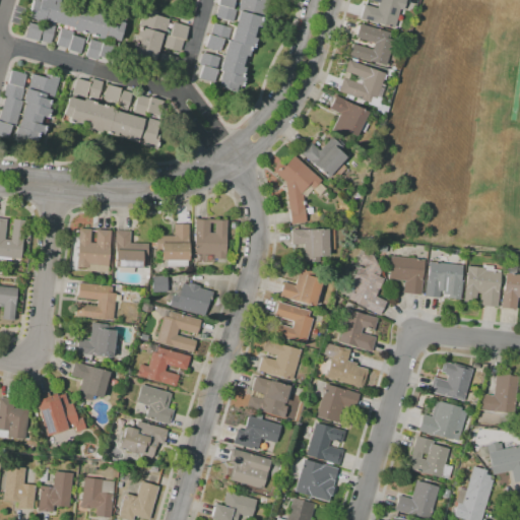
[(49,0),(44,19),(43,22),(27,17),(33,0),(36,0),(38,1),(38,0),(49,0)]
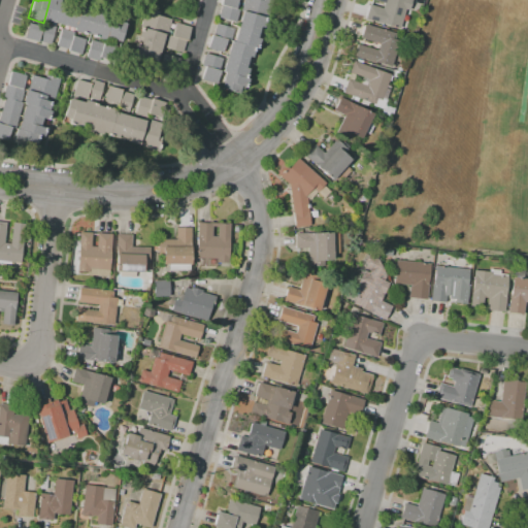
[(60,25),(44,20),(50,0),(59,0),(59,2),(66,4),(60,25)]
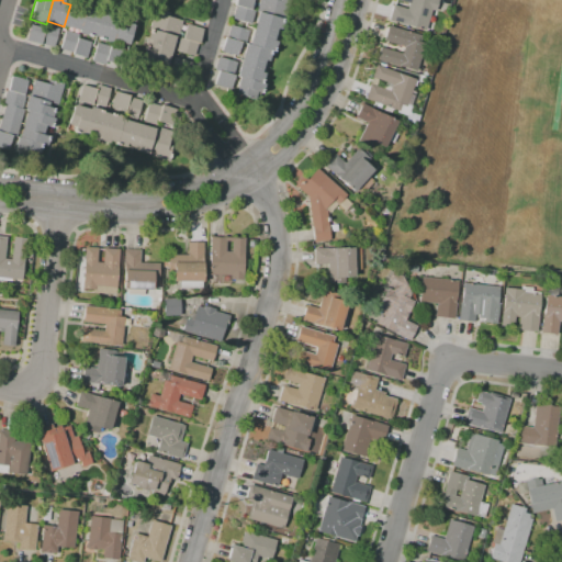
[(236,6),(235,6),(236,0),(253,0),(250,10),(236,6)]
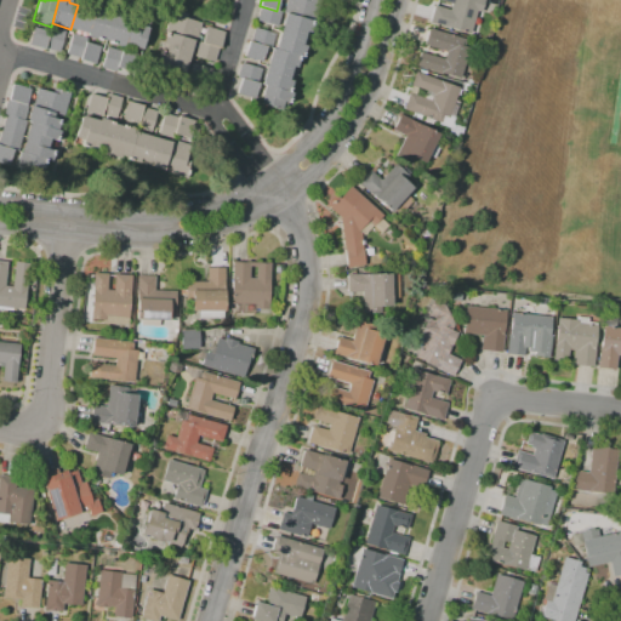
[(285,13),(283,12),(286,0),(320,0),(314,22),(313,22),(285,13)]
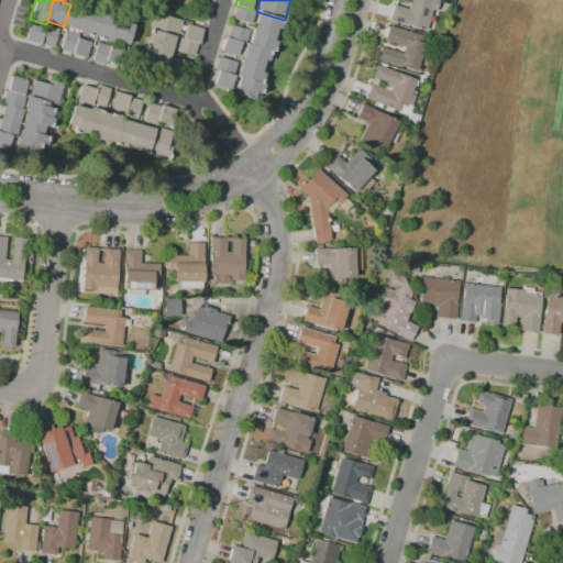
[(426,31),(389,20),(394,6),(408,9),(409,3),(398,0),(439,0),(435,11),(432,10),(426,31)]
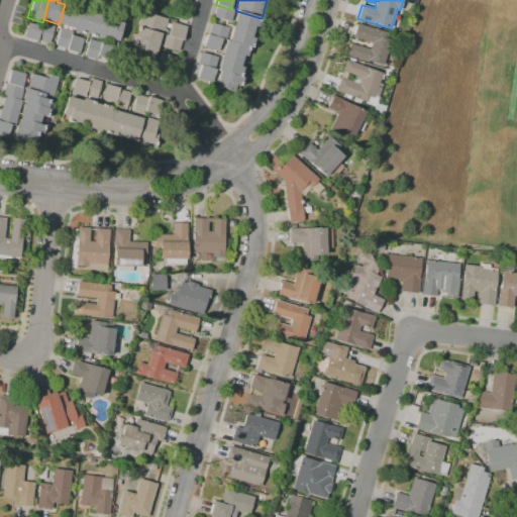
[(65,4),(76,7),(77,4),(80,5),(80,7),(73,28),(59,24),(65,4)]
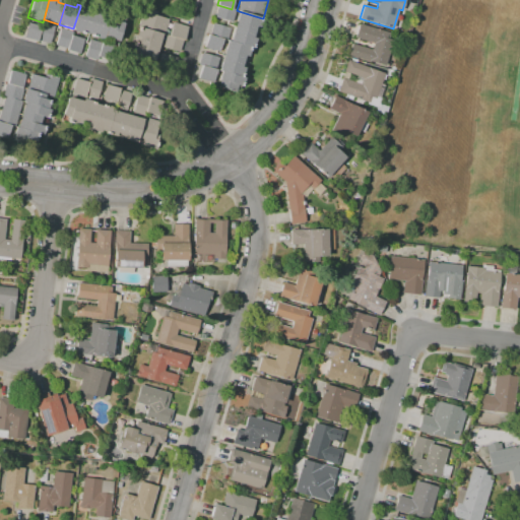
[(232,9),(236,10),(233,22),(215,17),(218,5),(232,9)]
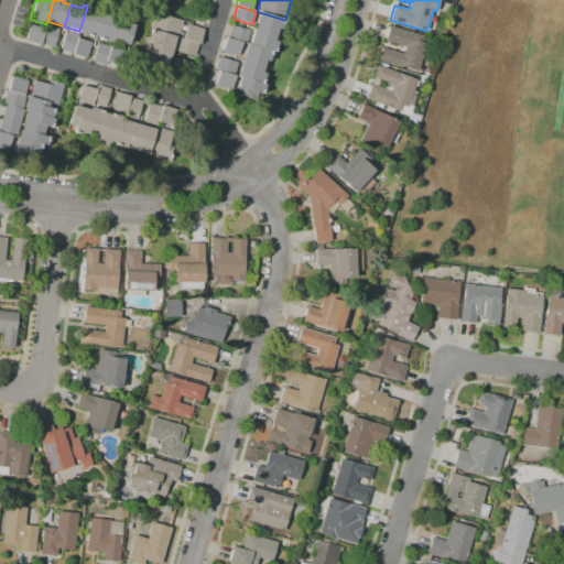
[(151,30),(150,29),(156,7),(163,9),(163,10),(171,12),(169,17),(183,21),(179,38),(176,36),(151,30)]
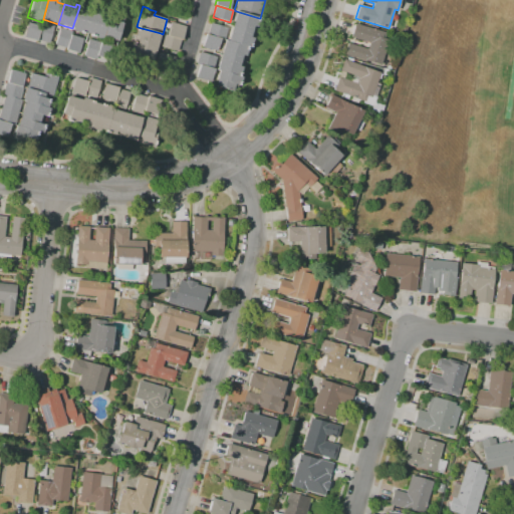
[(87,33),(83,32),(83,34),(72,30),(72,28),(79,7),(85,8),(85,7),(94,10),(87,33)]
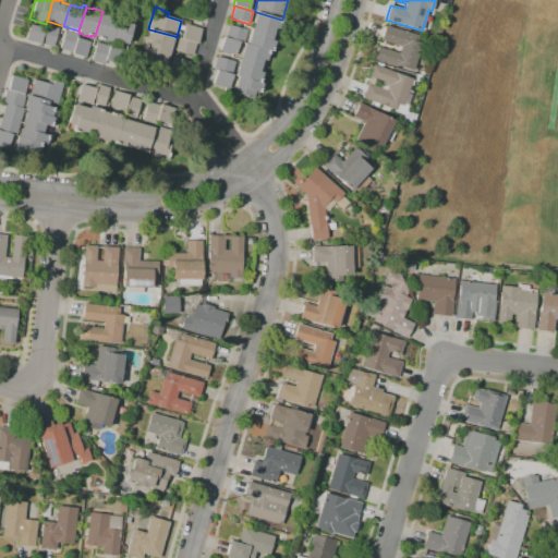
[(110,40),(110,43),(98,39),(99,37),(95,36),(102,11),(119,15),(110,40)]
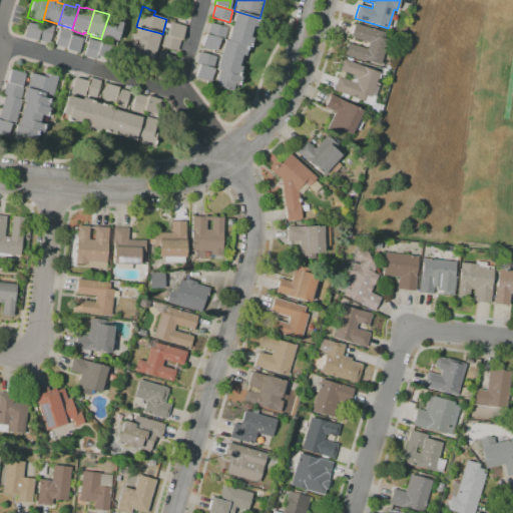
[(231,26),(235,11),(259,18),(255,28),(257,28),(254,32),(231,26)]
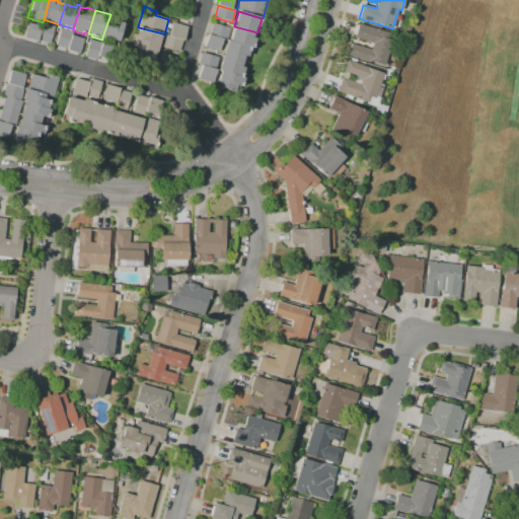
[(110,14),(120,17),(119,21),(124,23),(119,42),(112,40),(112,41),(102,38),(110,14)]
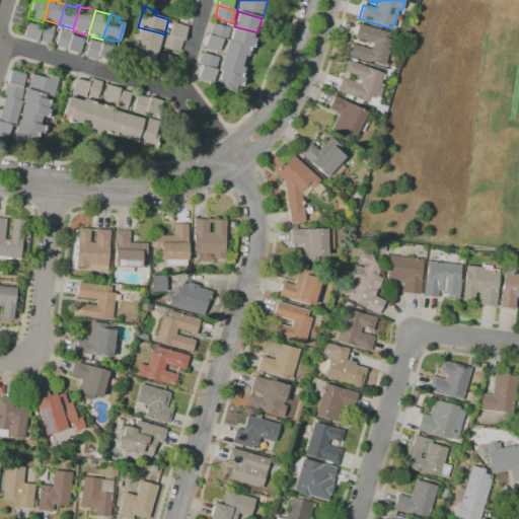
[(38,41),(38,42),(24,38),(29,22),(42,26),(38,41)]
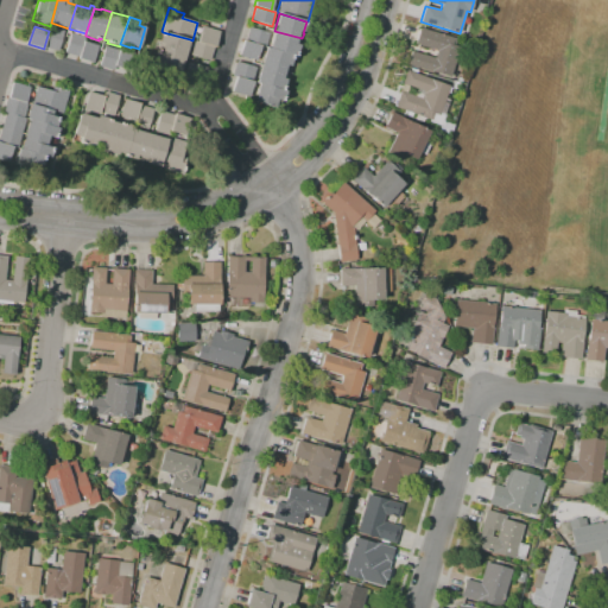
[(197,42),(202,26),(221,32),(216,48),(214,46),(197,42)]
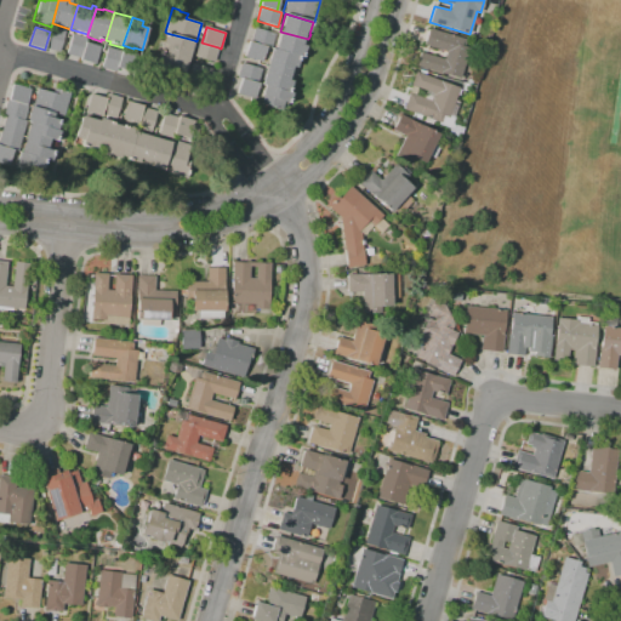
[(50,32),(51,28),(66,32),(60,52),(45,49),(50,32)]
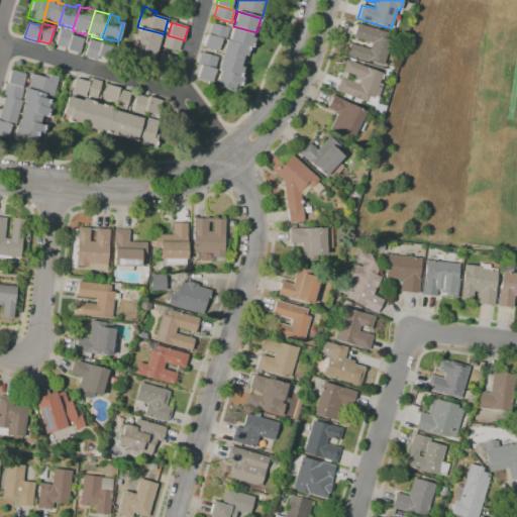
[(209,35),(212,23),(229,28),(226,39),(222,38),(209,35)]
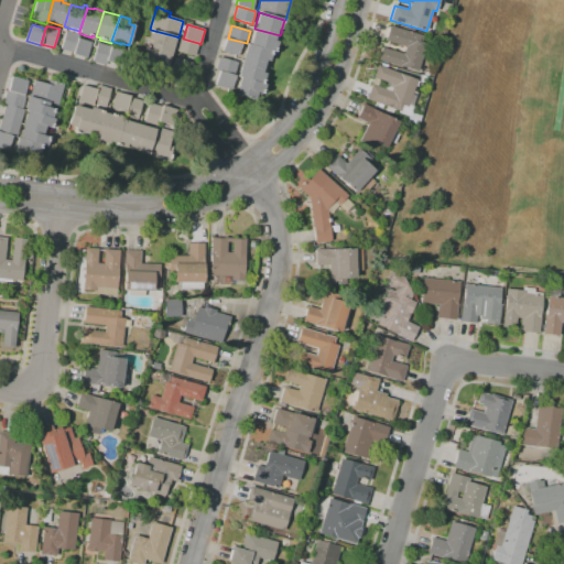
[(418,72),(388,63),(387,65),(380,63),(381,61),(378,60),(382,47),(403,54),(405,47),(384,41),(390,26),(423,36),(421,43),(426,44),(418,72)]
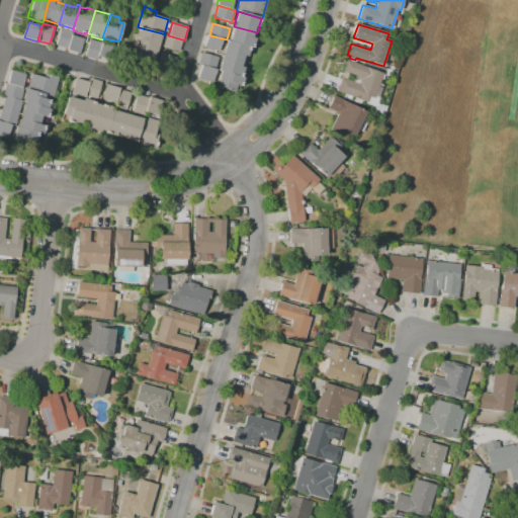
[(257,32),(255,40),(254,40),(252,48),(250,48),(230,40),(234,26),(257,32)]
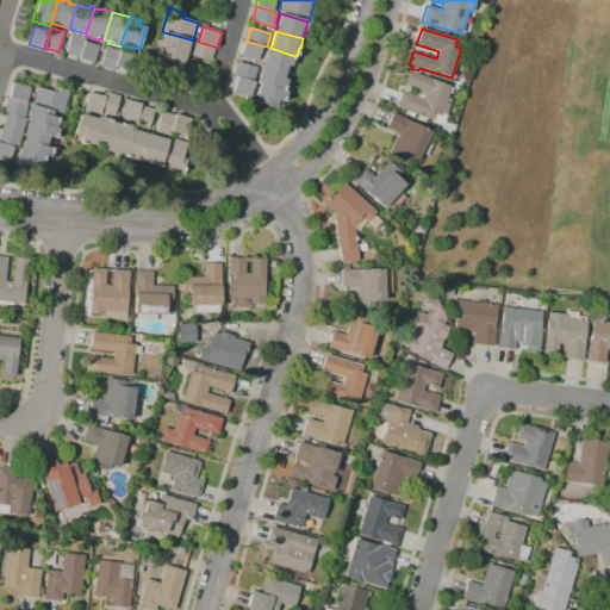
[(157,49),(160,41),(161,41),(163,32),(191,39),(186,57),(157,49)]
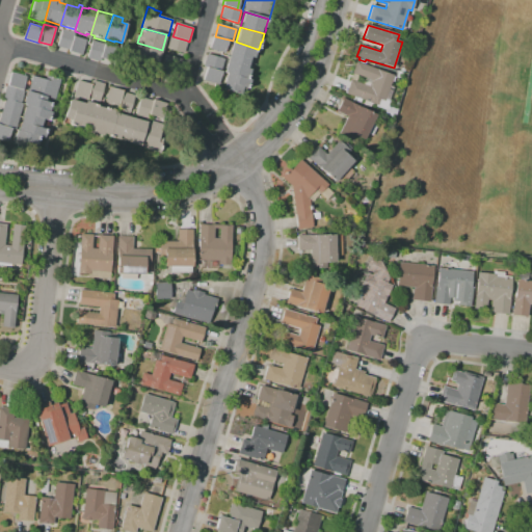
[(69,50),(57,47),(62,29),(74,32),(73,36),(69,50)]
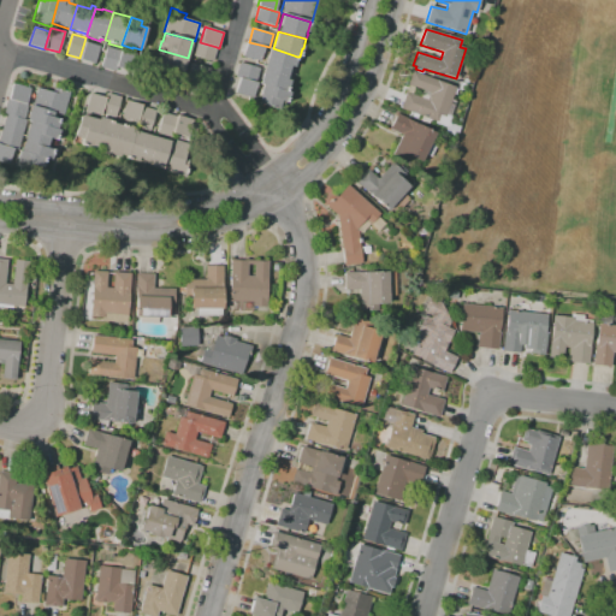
[(217,47),(212,63),(191,55),(196,41),(200,42),(217,47)]
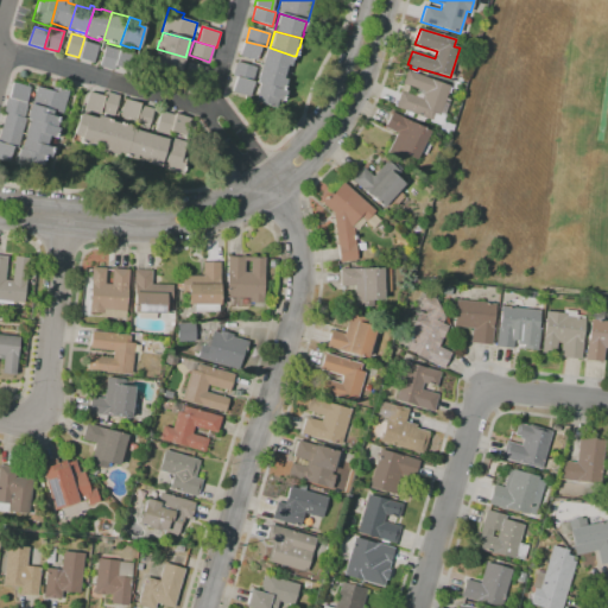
[(261,45),(257,61),(240,56),(244,40),(246,42),(261,45)]
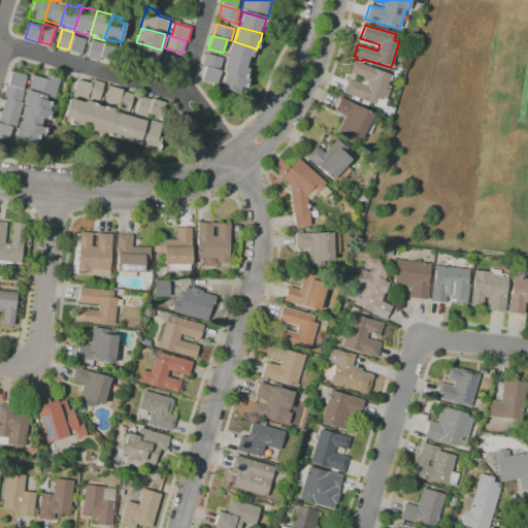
[(72,36),(86,39),(81,55),(68,52),(68,50),(72,36)]
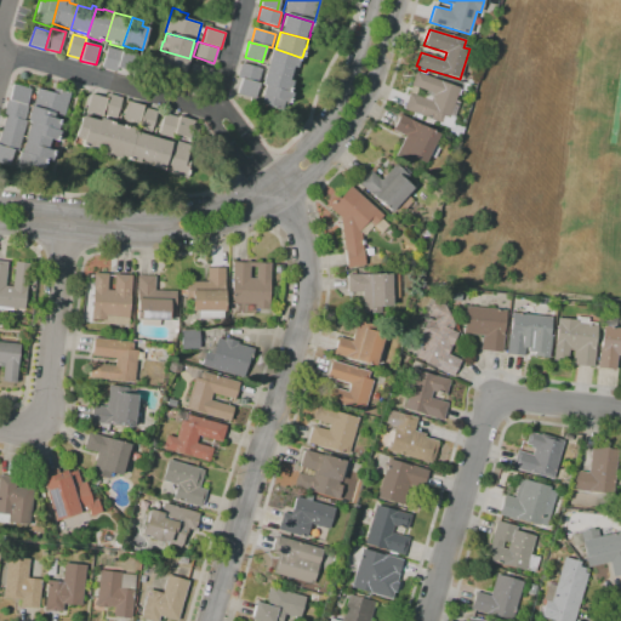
[(117,68),(117,72),(101,68),(107,47),(123,51),(117,68)]
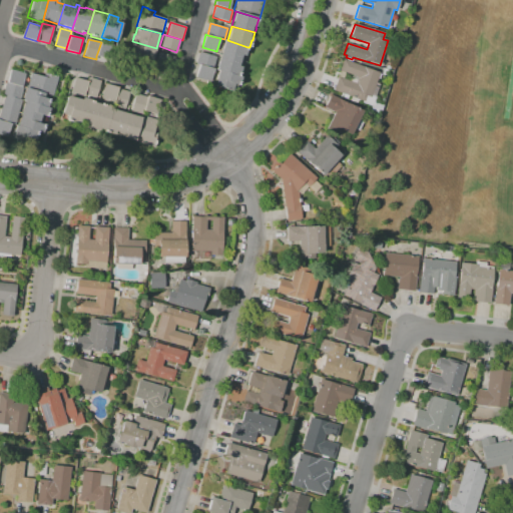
[(220,55),(224,40),(227,40),(247,47),(245,55),(243,62),(220,55)]
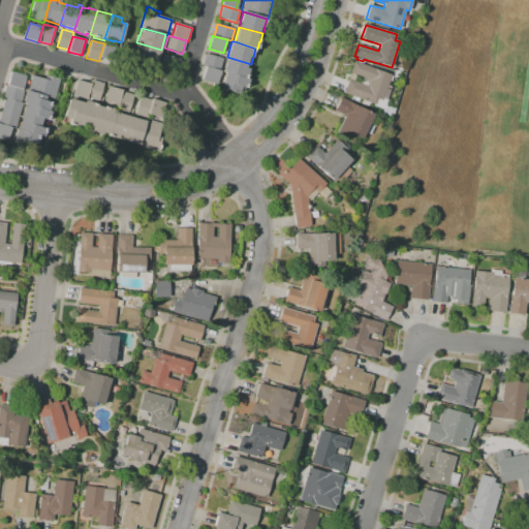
[(104,43),(104,42),(115,45),(111,61),(99,58),(104,43)]
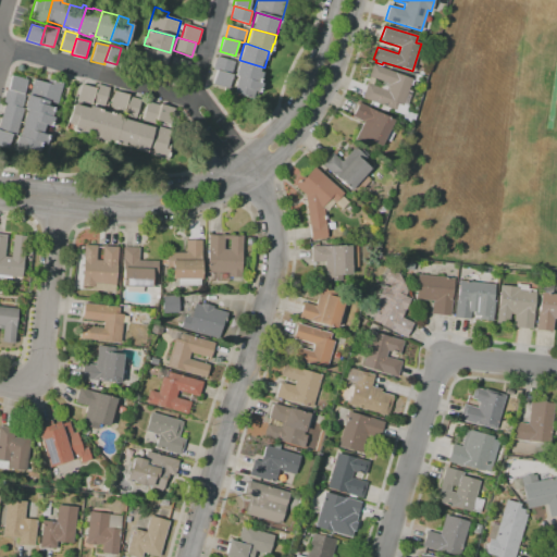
[(170,52),(164,69),(143,62),(144,62),(140,61),(141,56),(144,45),(170,52)]
